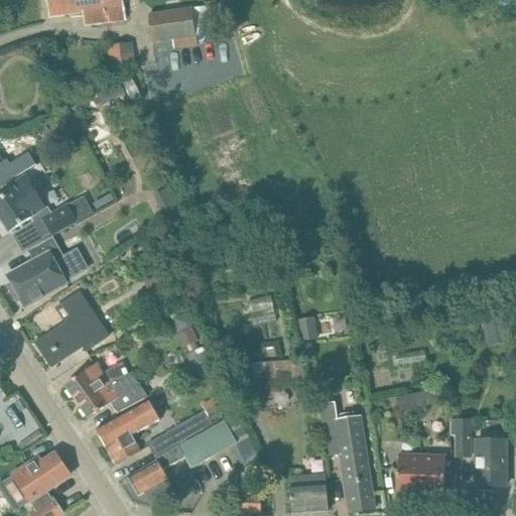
[(47,0),(49,17),(88,12),(89,25),(112,22),(125,20),(124,8),(125,8),(124,0),(47,0)]
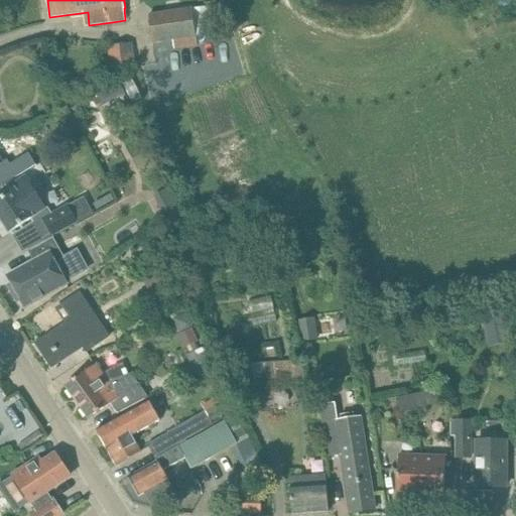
[(215,6),(150,16),(154,43),(220,33),(215,6)]
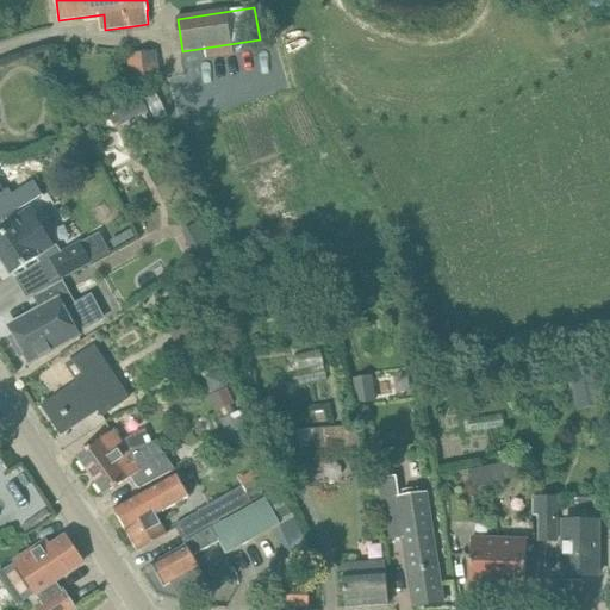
[(156,53),(131,56),(135,85),(161,81),(156,53)]
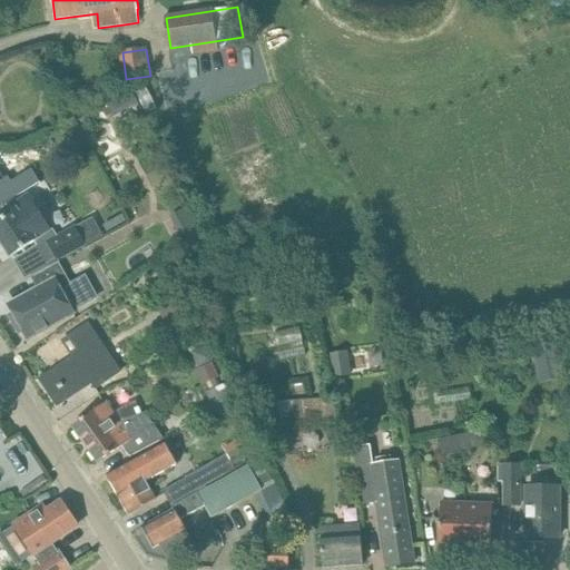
[(114,118),(138,102),(130,89),(106,104),(106,105),(100,108),(106,117),(111,115),(114,118)]
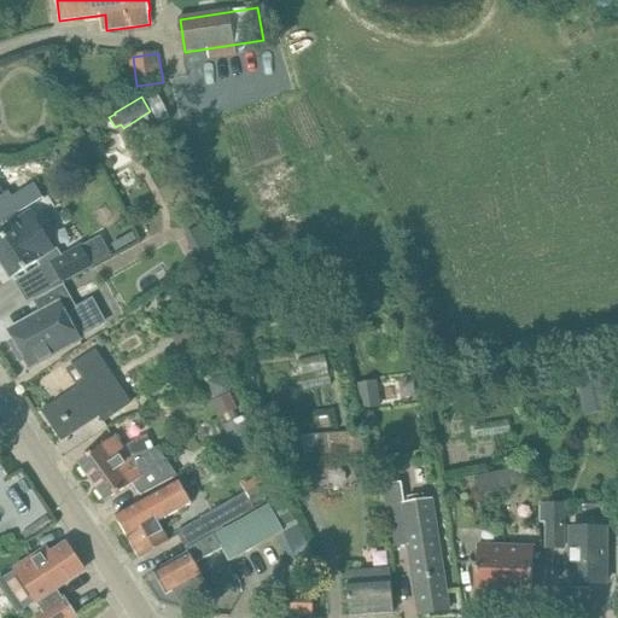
[(0,198),(10,193),(0,175),(0,198)]
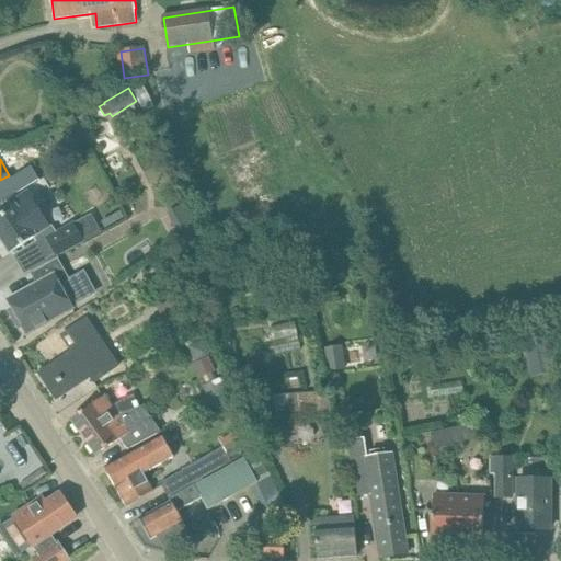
[(12,180),(20,193),(41,181),(33,168),(12,180)]
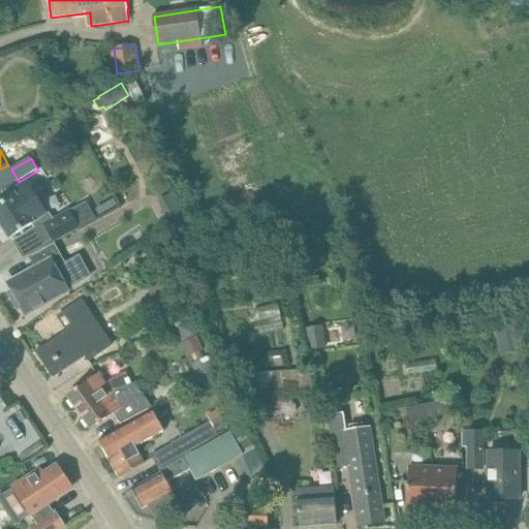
[(8,165),(0,169),(0,192),(19,182),(11,169),(8,165)]
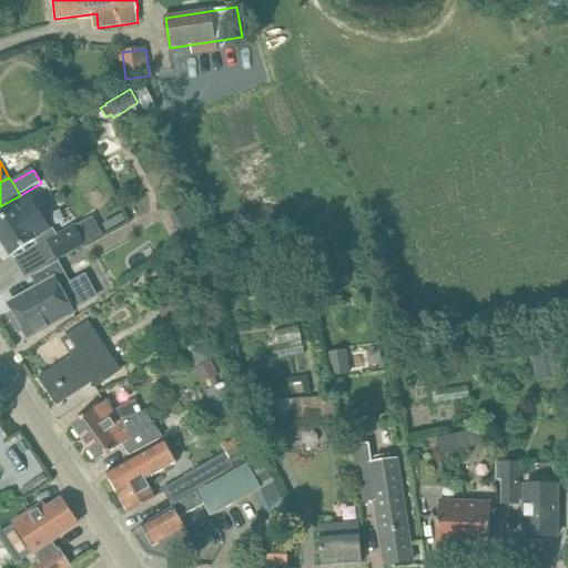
[(48,242),(58,236),(52,227),(50,229),(28,195),(13,204),(17,210),(0,220),(0,240),(0,241),(10,256),(43,234),(48,242)]
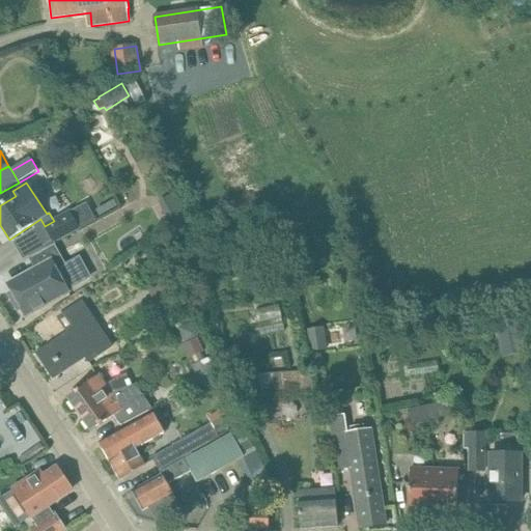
[(70,213),(54,221),(45,226),(54,242),(78,229),(70,213)]
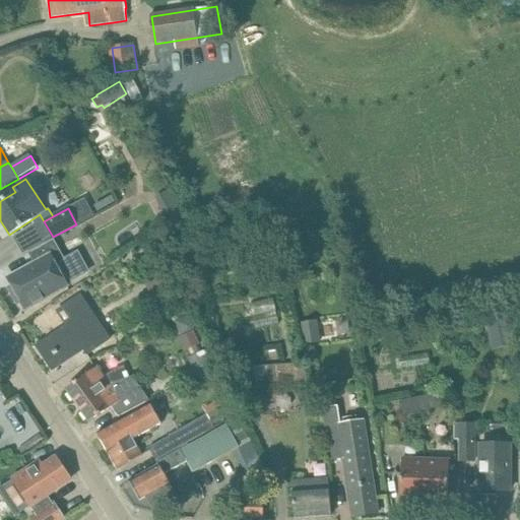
[(181,209),(167,217),(172,228),(187,220),(181,209)]
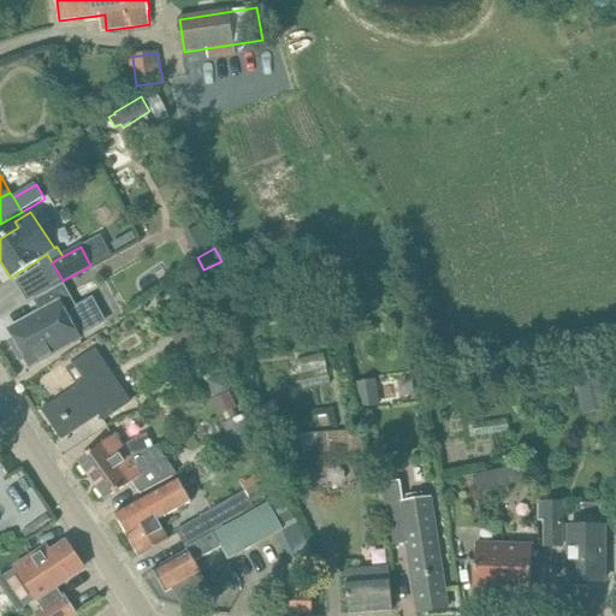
[(63,349),(81,339),(78,337),(88,331),(104,321),(92,300),(76,309),(63,285),(65,284),(64,283),(33,300),(34,301),(35,300),(42,312),(9,330),(15,339),(11,342),(21,360),(24,357),(30,367),(54,354),(53,353),(63,348),(63,349)]
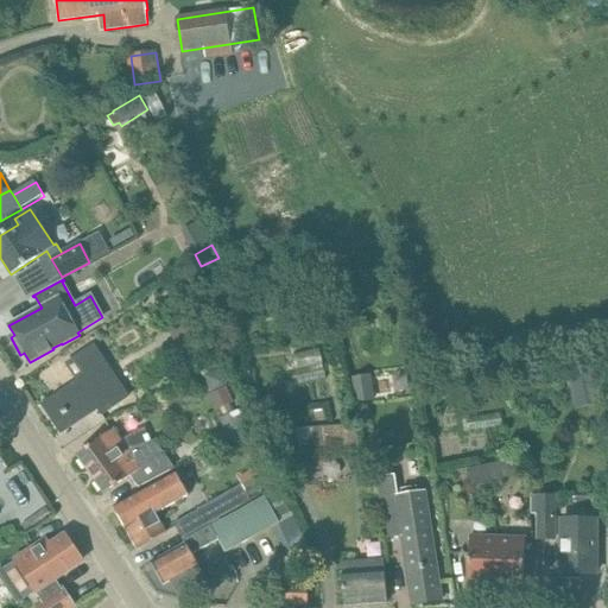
[(84,375),(62,391),(64,393),(44,405),(62,432),(97,409),(102,415),(127,398),(93,347),(74,360),(84,375)]
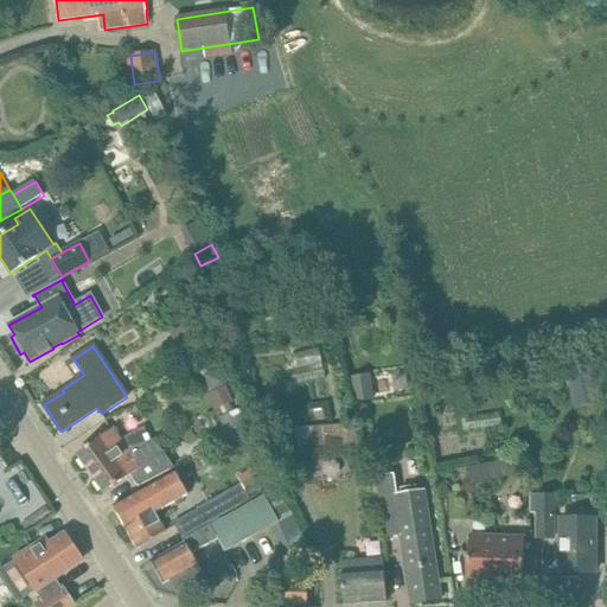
[(593,366),(568,371),(572,389),(581,387),(585,404),(600,401),(593,366)]
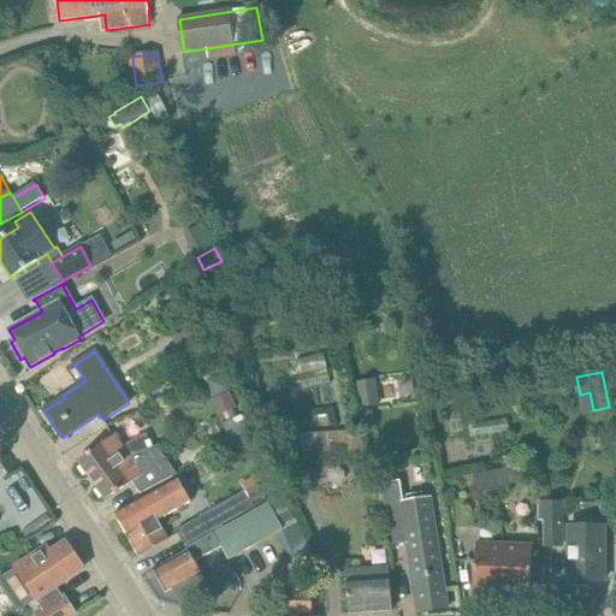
[(221,377),(207,383),(214,397),(229,390),(221,377)]
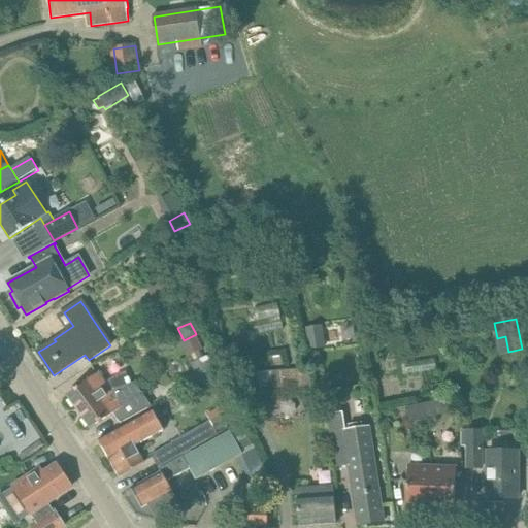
[(322,325),(306,328),(310,350),(325,348),(322,325)]
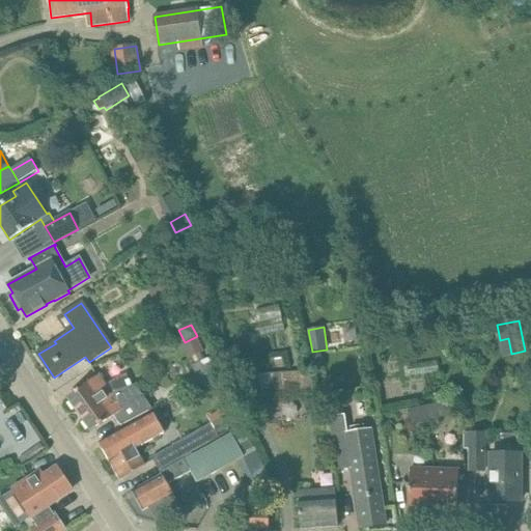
[(238,399),(316,394),(314,370),(235,375),(238,399)]
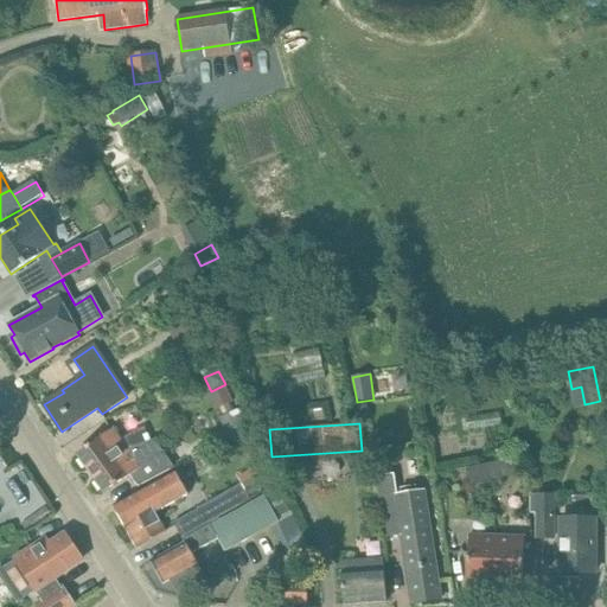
[(108,432),(98,439),(77,454),(104,493),(126,479),(135,492),(167,474),(155,458),(159,455),(151,443),(127,452),(123,454),(108,432)]
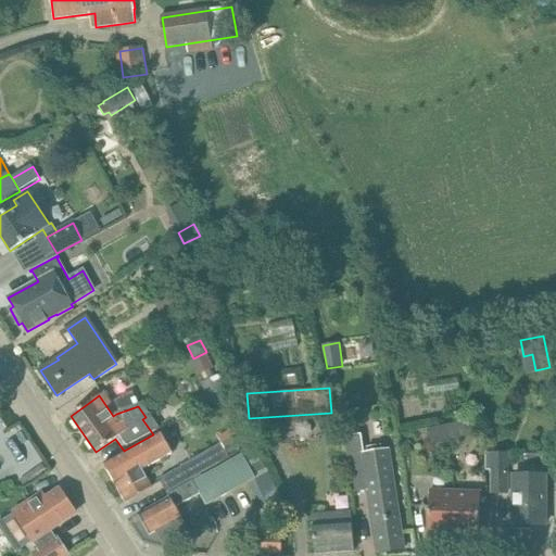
[(445,440),(459,438),(457,424),(443,425),(445,440)]
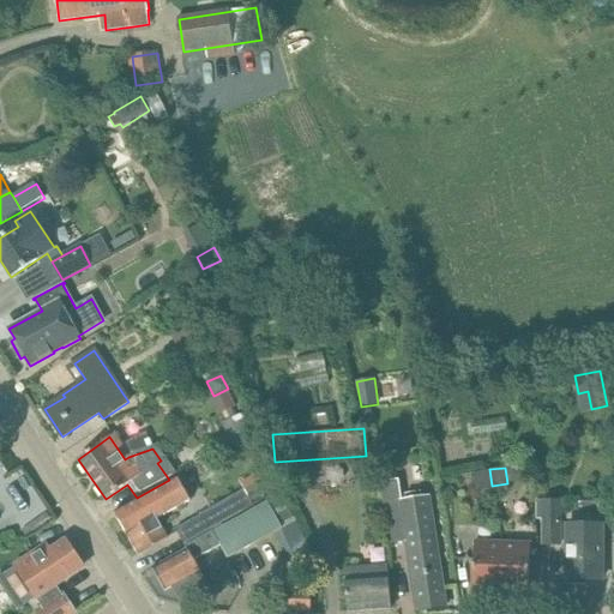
[(492,486),(489,469),(475,471),(477,487),(492,486)]
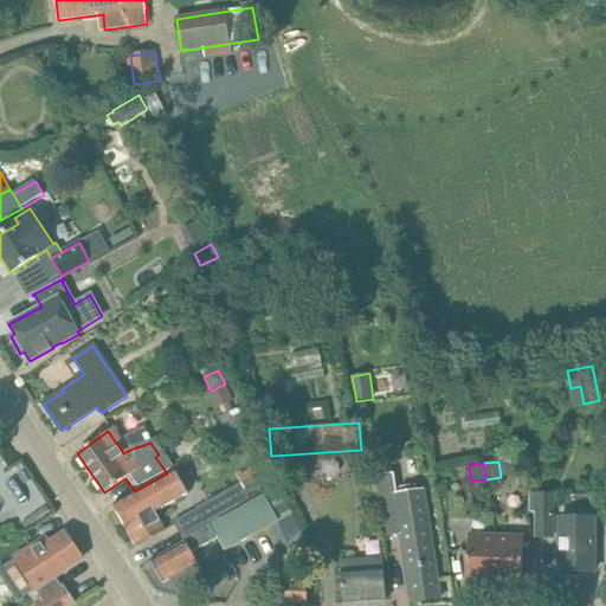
[(187,494),(182,485),(174,471),(114,505),(136,547),(166,532),(155,513),(187,494)]
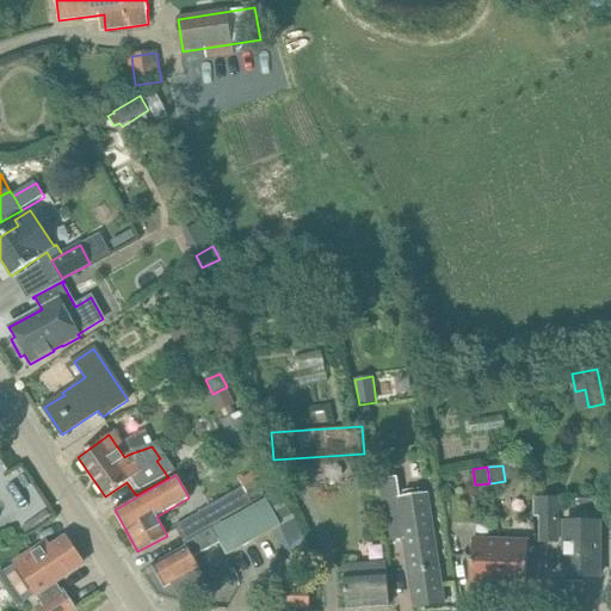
[(426,497),(402,500),(400,479),(382,481),(392,542),(405,541),(415,609),(444,604),(426,497)]
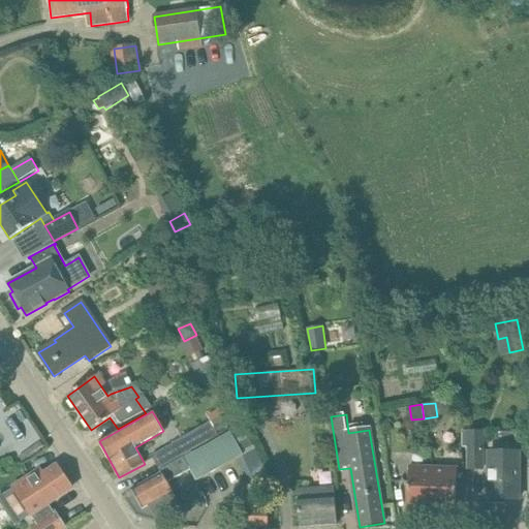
[(159,471),(183,458),(220,437),(212,422),(151,456),(159,471)]
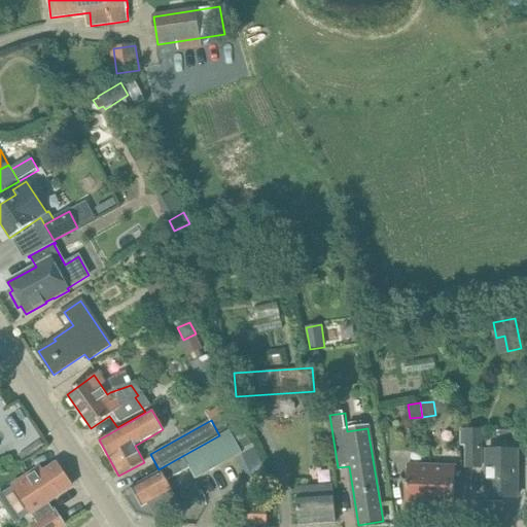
[(467,444),(467,468),(483,468),(483,430),(460,430),(460,444),(467,444)]
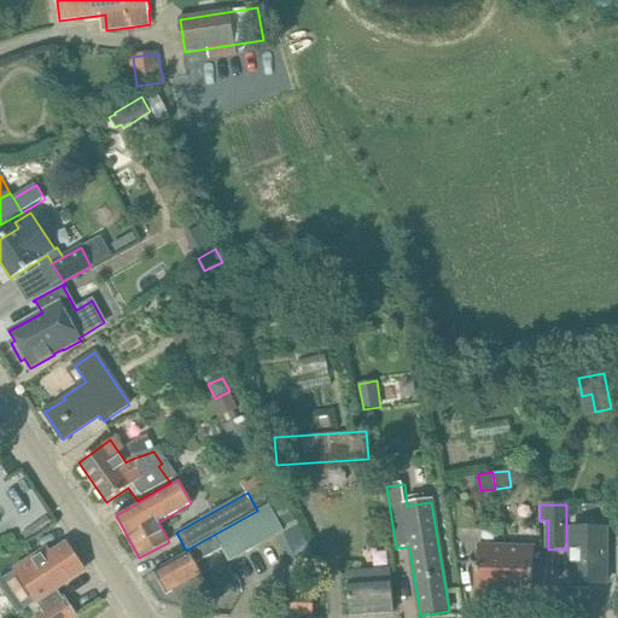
[(214,535),(186,551),(187,553),(153,572),(165,595),(173,590),(181,605),(187,606),(211,593),(196,564),(222,549),(229,563),(284,532),(269,507),(216,537),(214,535)]
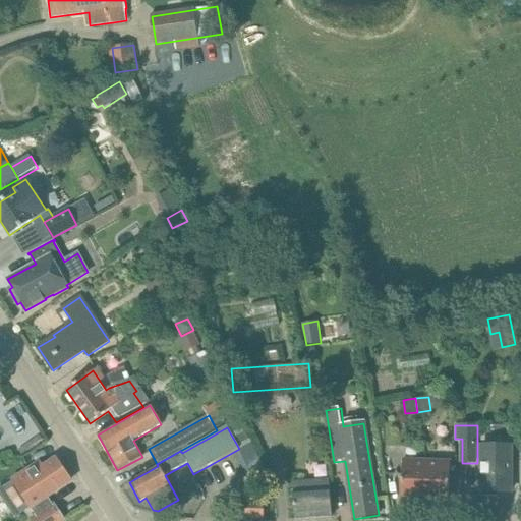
[(498,496),(498,491),(511,491),(511,447),(481,447),(481,491),(483,491),(483,496),(498,496)]
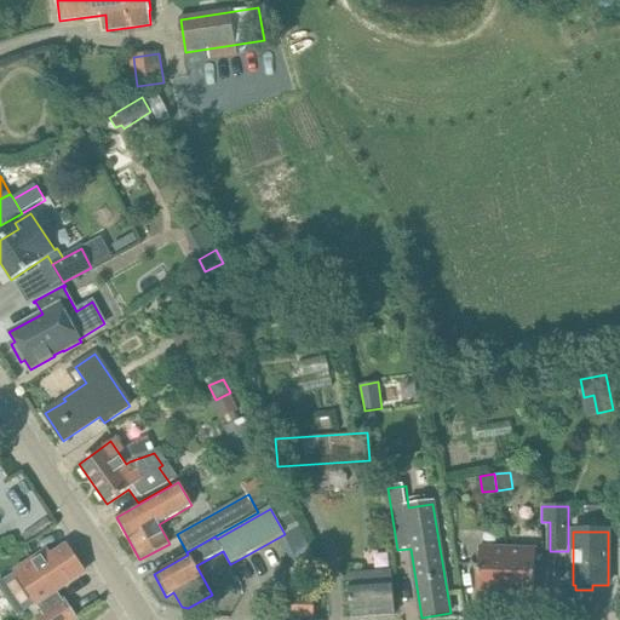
[(16,573),(4,581),(24,612),(36,604),(44,613),(34,619),(35,619),(78,619),(79,619),(64,598),(61,601),(55,592),(57,590),(85,572),(68,546),(52,557),(49,551),(36,560),(22,569),(16,573)]
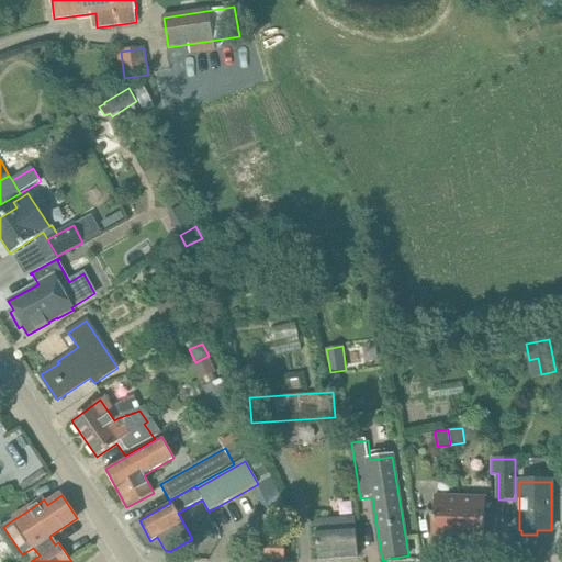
[(459,544),(460,496),(435,496),(433,543),(459,544)]
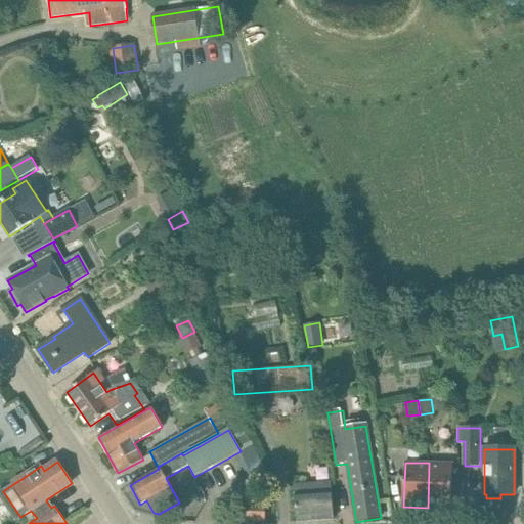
[(429,463),(428,508),(451,509),(452,464),(429,463)]
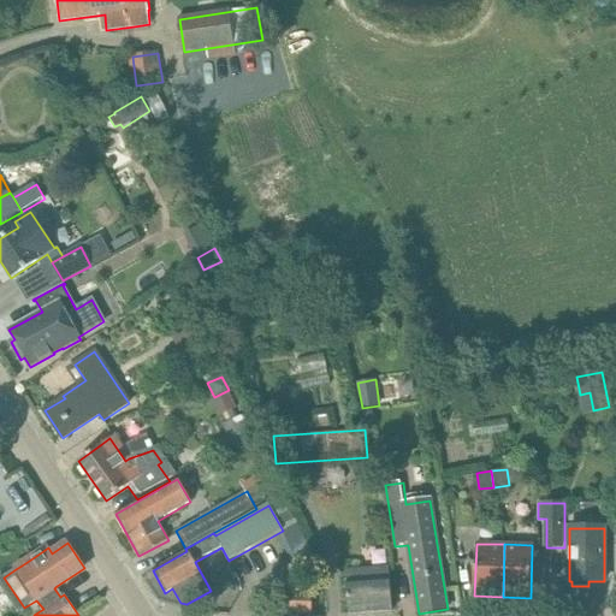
[(349,614),(392,610),(389,567),(375,568),(374,562),(368,563),(368,568),(347,569),(348,580),(347,580),(349,614)]
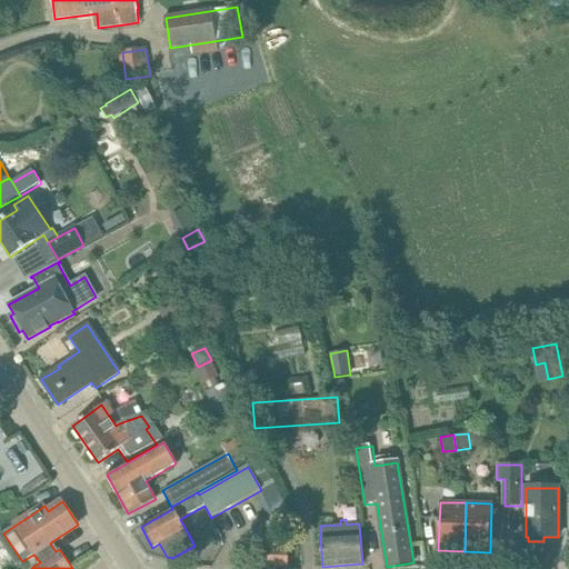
[(260,548),(259,565),(288,566),(289,550),(260,548)]
